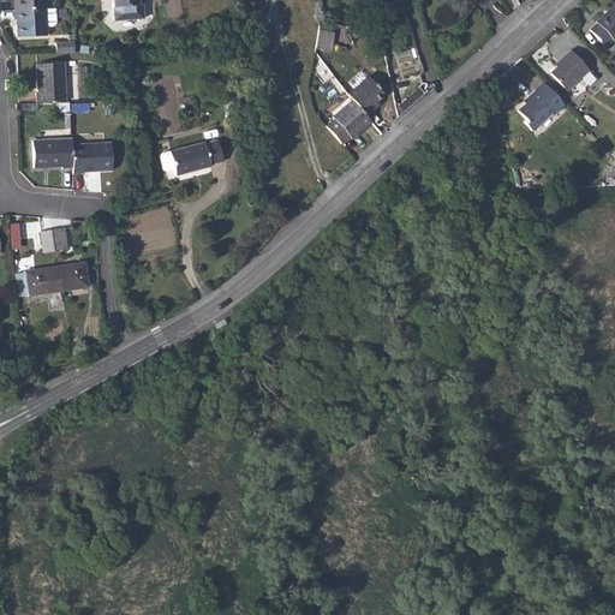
[(112,0),(114,21),(143,18),(141,0),(112,0)]
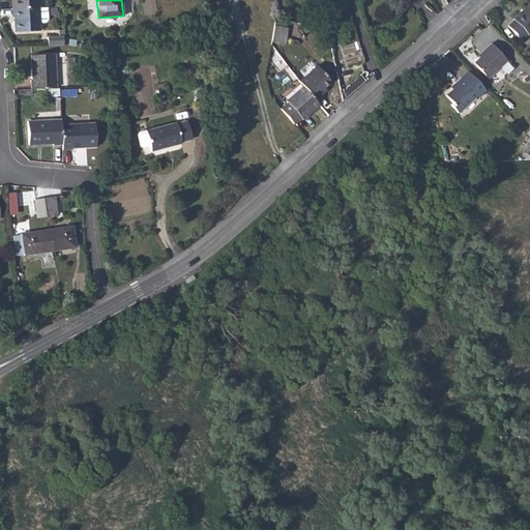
[(514,21),(508,26),(522,40),(527,34),(528,35),(529,33),(529,3),(513,20),(514,21)]
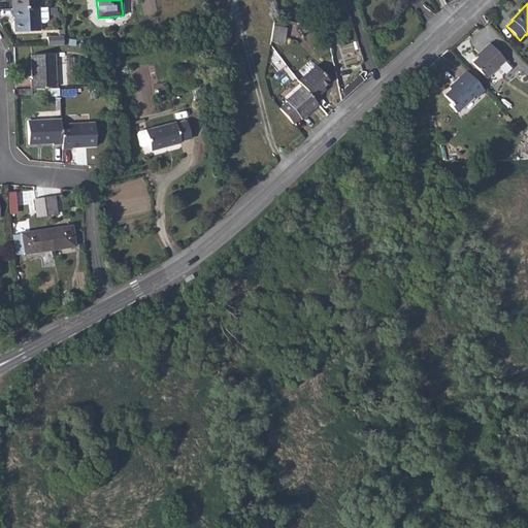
[(39,6),(13,8),(14,17),(15,17),(17,32),(41,30),(40,22),(45,22),(48,18),(47,6),(39,6)]
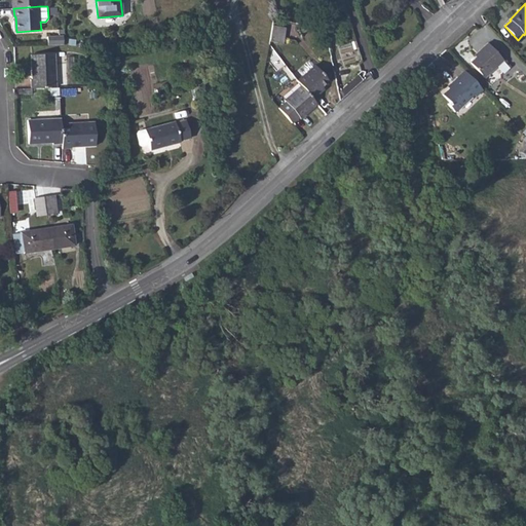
[(274,34),(271,50),(284,52),(287,37),(274,34)]
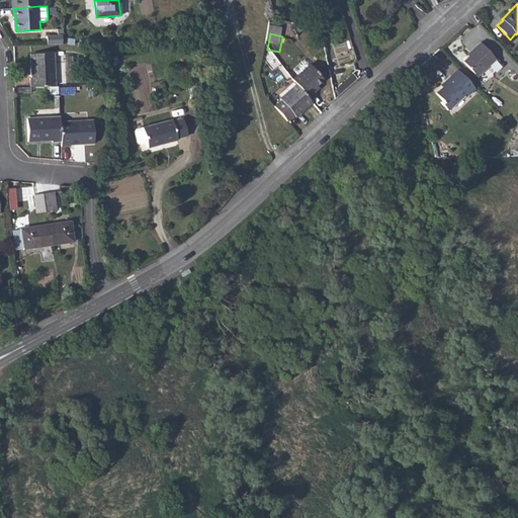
[(46,35),(47,44),(61,42),(61,34),(46,35)]
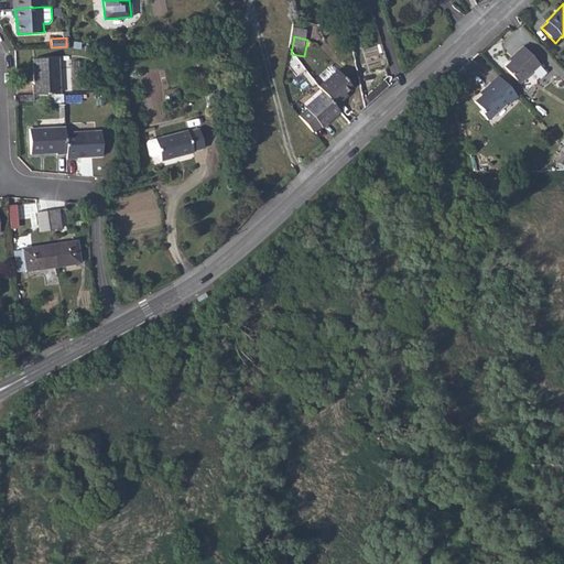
[(513,60),(506,68),(520,84),(540,65),(523,46),(511,57),(513,60)]
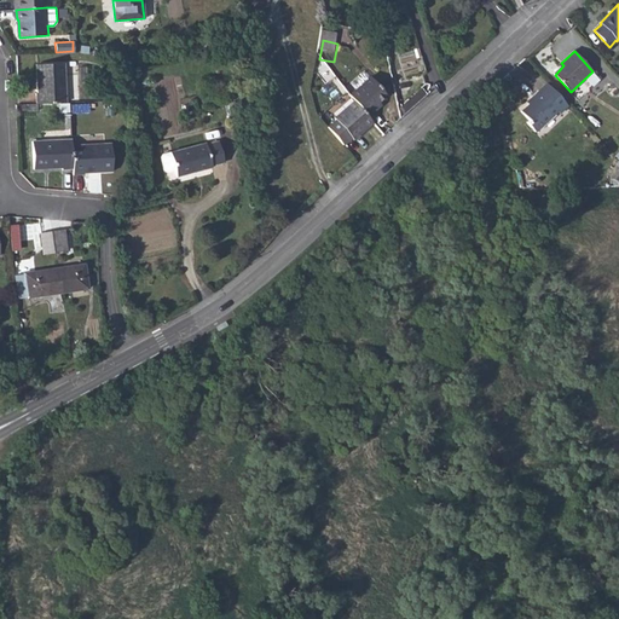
[(69,59),(67,82),(76,84),(77,61),(69,59)]
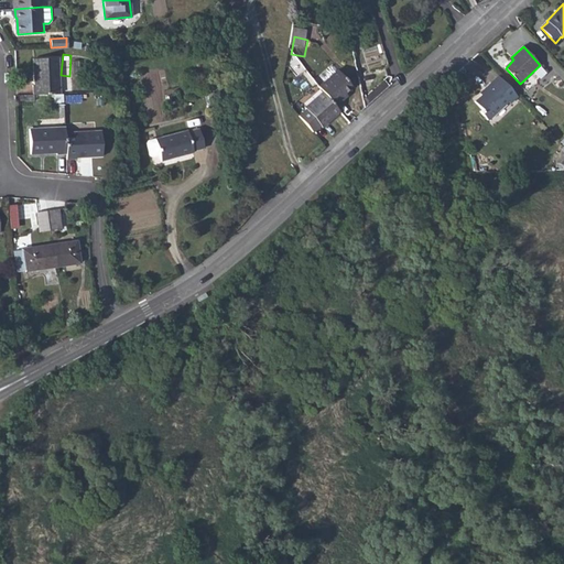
[(33,86),(34,95),(58,94),(61,94),(58,55),(33,56),(35,86),(33,86)]
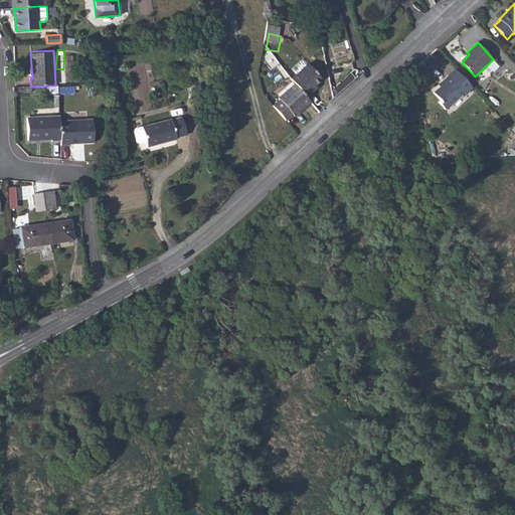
[(295,84),(307,98),(313,92),(311,90),(322,79),(308,64),(291,80),(295,84)]
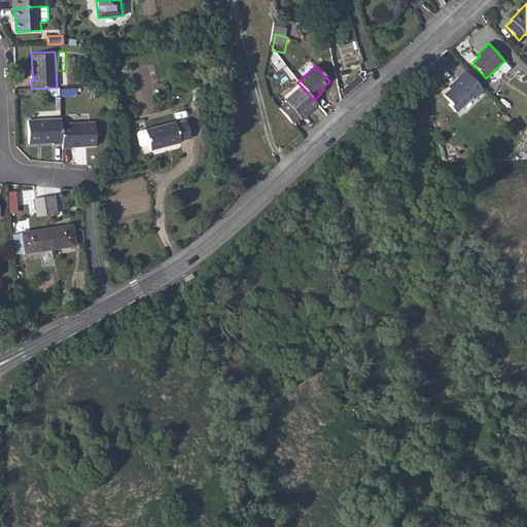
[(483,91),(466,72),(459,78),(453,84),(454,86),(444,96),(451,103),(449,106),(455,113),(475,95),(477,97),(483,91)]
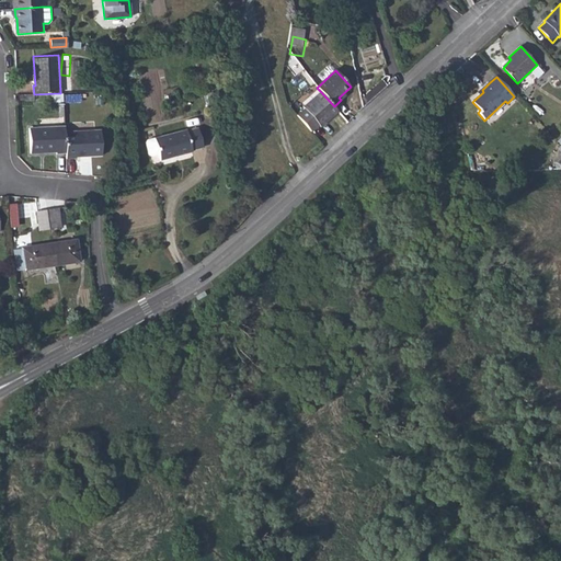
[(334,106),(321,92),(304,107),(306,110),(299,116),(313,132),(320,126),(321,127),(330,119),(329,117),(336,110),(334,106)]
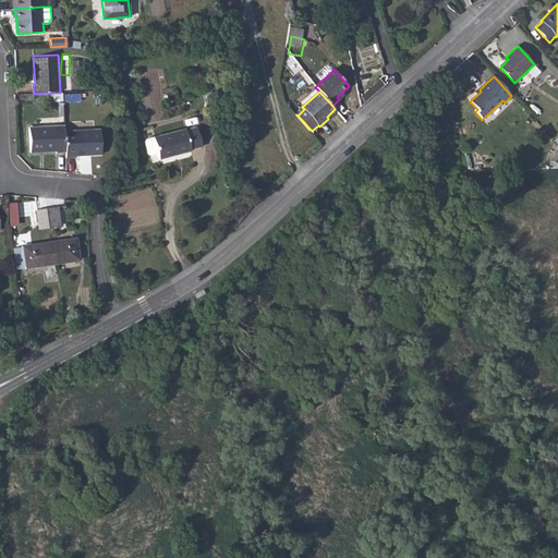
[(79,129),(67,130),(68,150),(69,156),(76,156),(76,154),(106,152),(104,126),(95,128),(95,123),(92,120),(79,121),(79,129)]
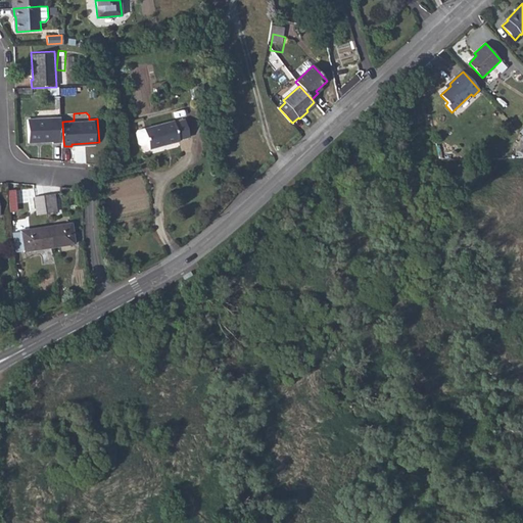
[(62,122),(61,116),(26,119),(27,142),(53,140),(53,142),(63,141),(62,122)]
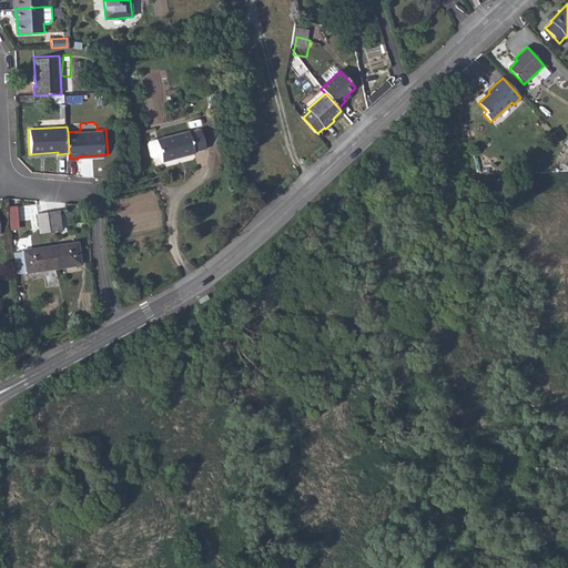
[(160,158),(161,162),(193,153),(193,152),(204,149),(202,138),(205,137),(203,131),(200,131),(199,130),(188,133),(188,132),(148,143),(146,145),(150,158),(152,160),(160,158)]
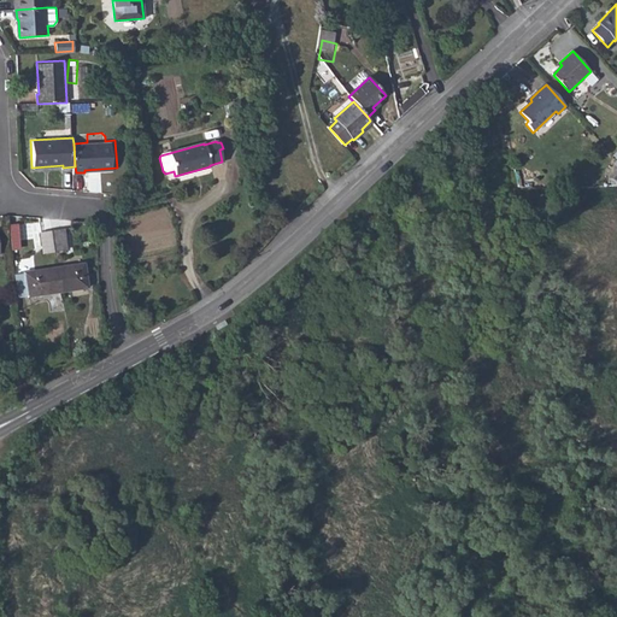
[(364,227),(357,233),(364,240),(371,234),(364,227)]
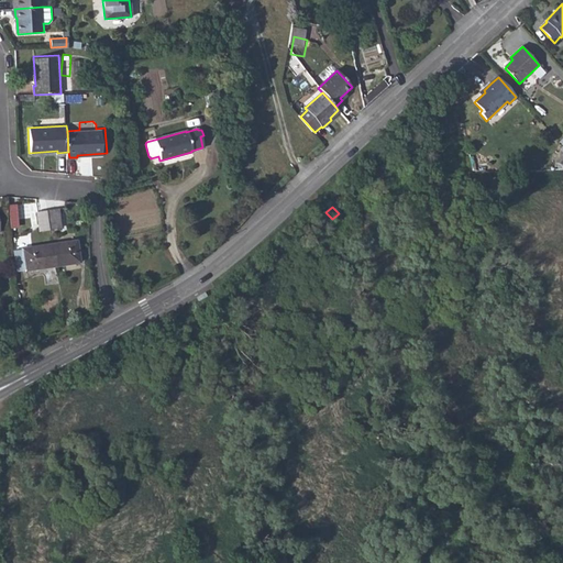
[(58,209),(39,212),(42,231),(61,229),(58,209)]
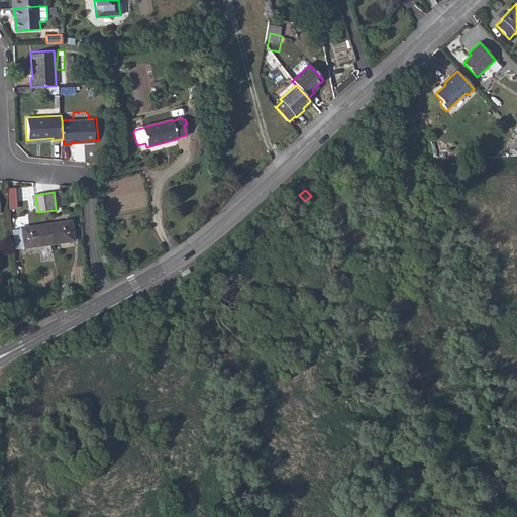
[(71,221),(21,229),(24,247),(65,241),(74,240),(71,221)]
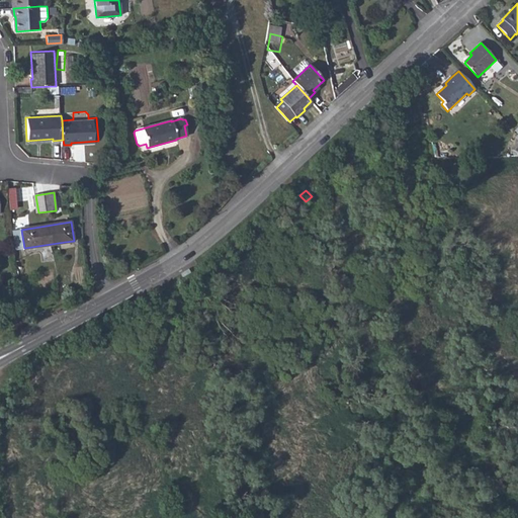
All buildings are outlined.
